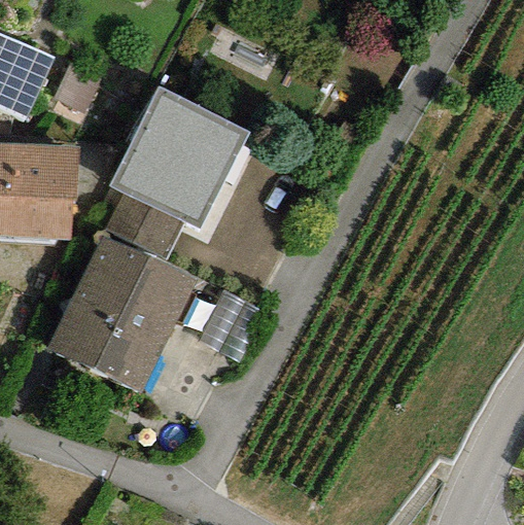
[(0,31),(0,106),(26,119),(56,58),(0,31)]
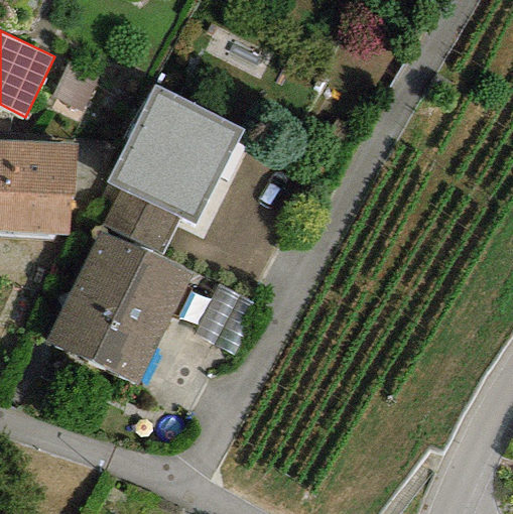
[(244,127),(153,83),(105,180),(121,188),(180,218),(196,225),(244,127)]
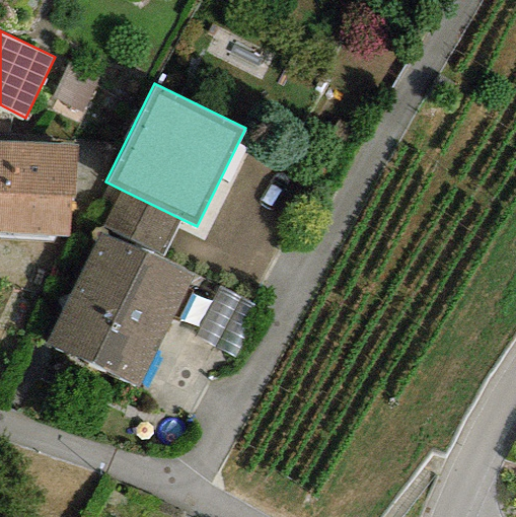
[(0,138),(0,232),(71,235),(73,202),(77,201),(79,141),(0,138)]
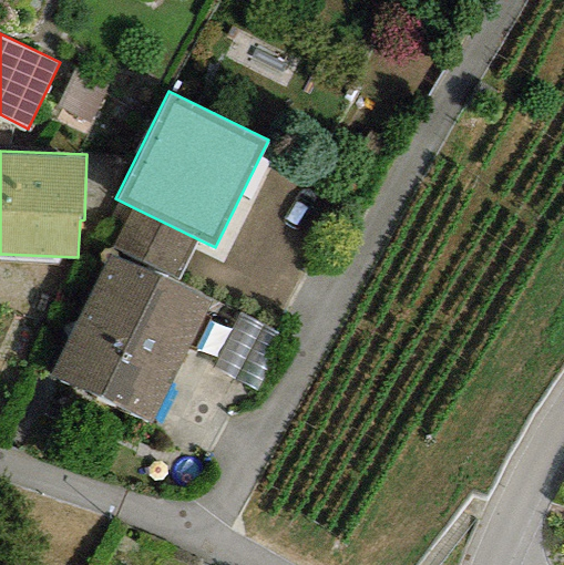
[(176,285),(198,239),(133,207),(111,254),(176,285)]
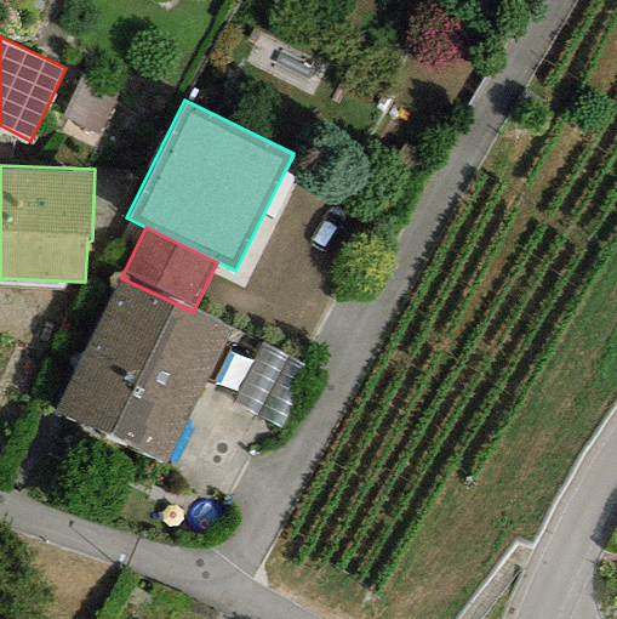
[(193,312),(121,278),(57,410),(166,463),(230,330),(193,312)]
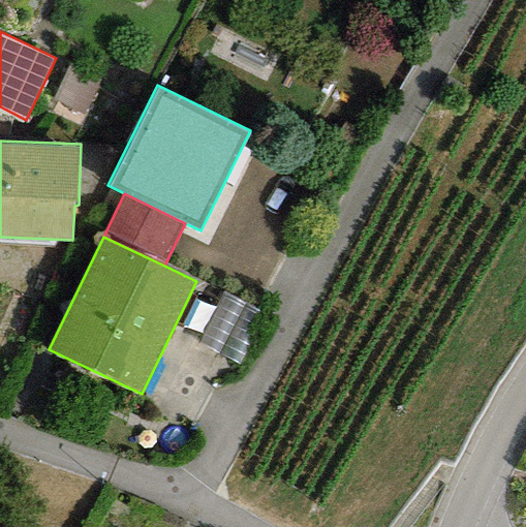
All buildings are outlined.
